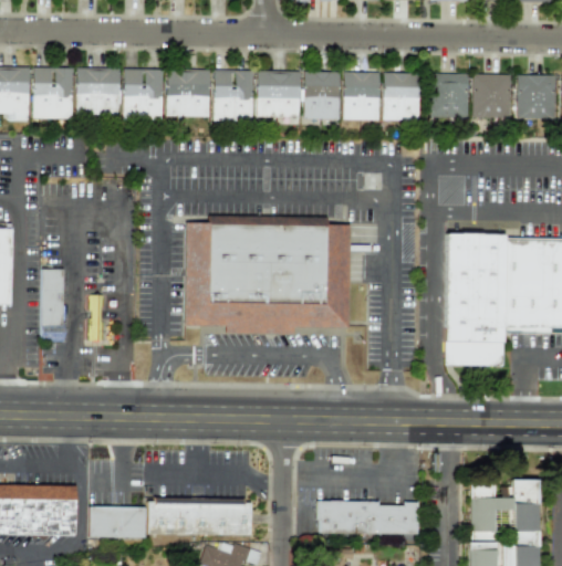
[(30,66),(0,65),(0,113),(8,113),(8,121),(29,121),(30,66)]
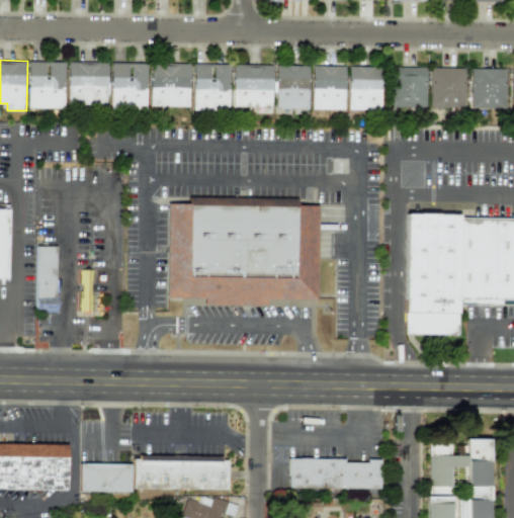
[(29,107),(66,108),(67,62),(30,61),(29,107)]
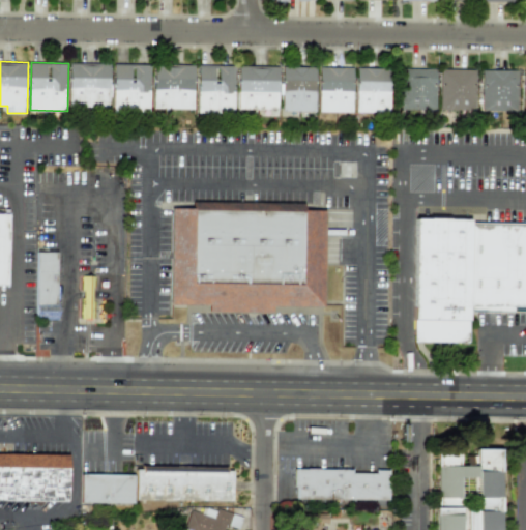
[(70,107),(112,107),(112,63),(71,62),(70,107)]
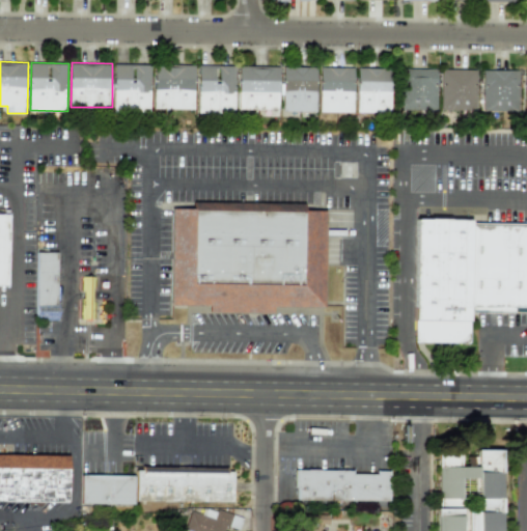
[(115,112),(151,112),(153,64),(115,63),(115,112)]
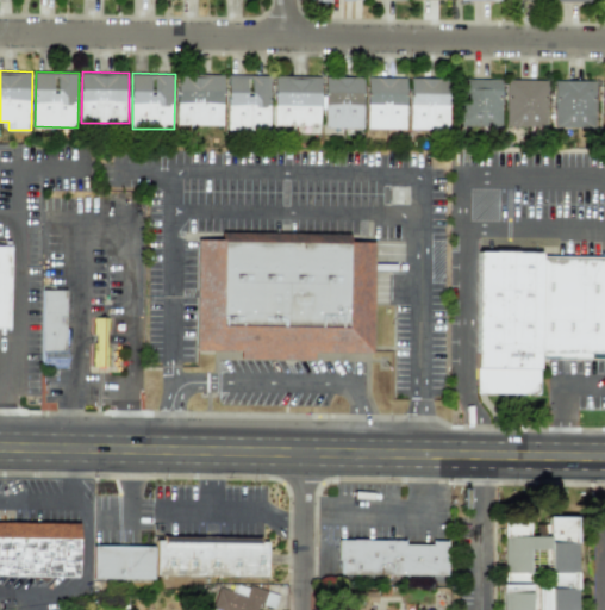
[(179,124),(225,125),(226,75),(180,74),(179,124)]
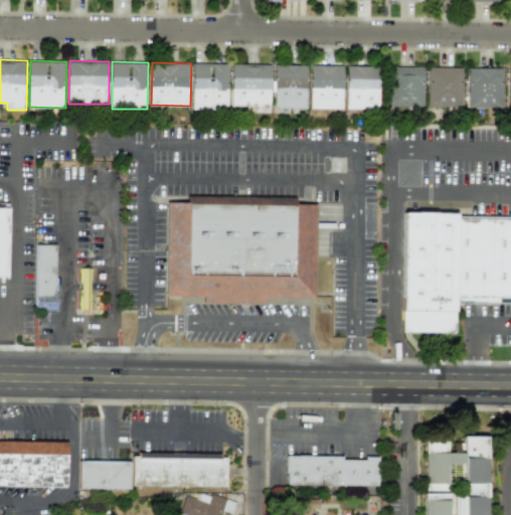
[(230,63),(194,62),(193,110),(229,110),(230,63)]
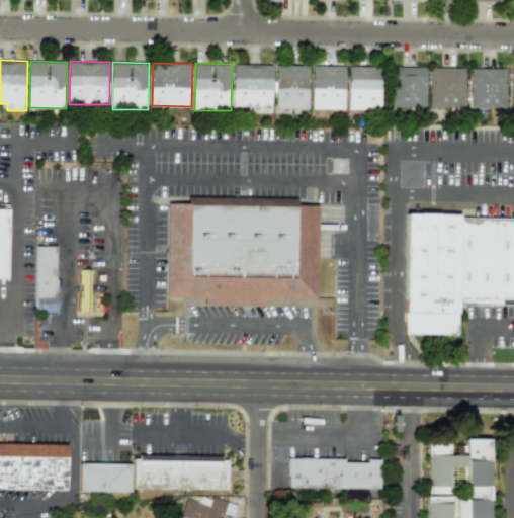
[(274,106),(274,65),(235,64),(235,106),(274,106)]
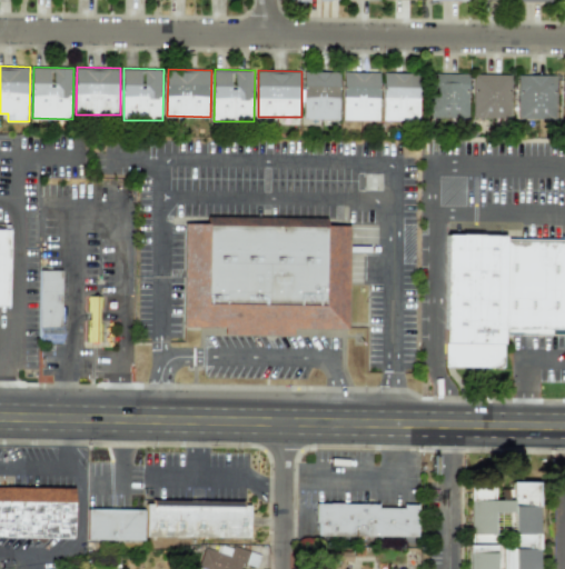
[(342,71),(306,70),(305,118),(340,119),(342,71)]
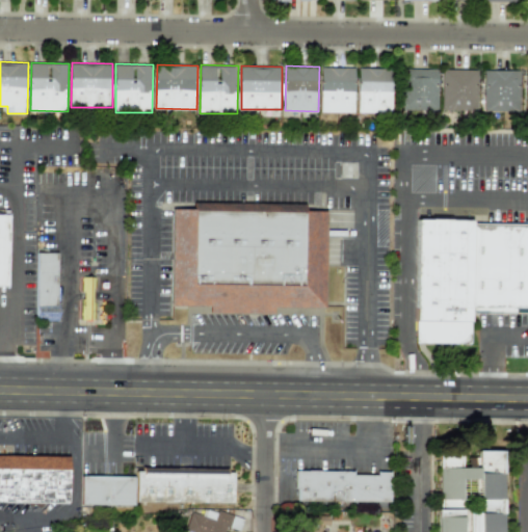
[(322,112),(355,112),(357,68),(322,67),(322,112)]
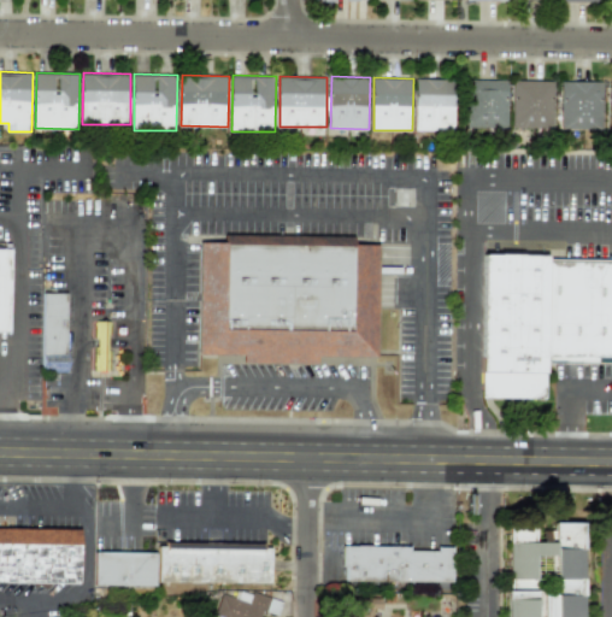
[(417,130),(455,130),(457,80),(418,78),(417,130)]
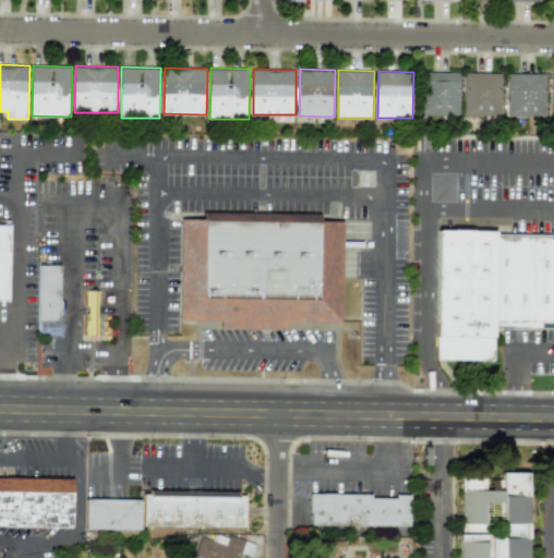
[(461,72),(424,72),(424,114),(461,116),(461,72)]
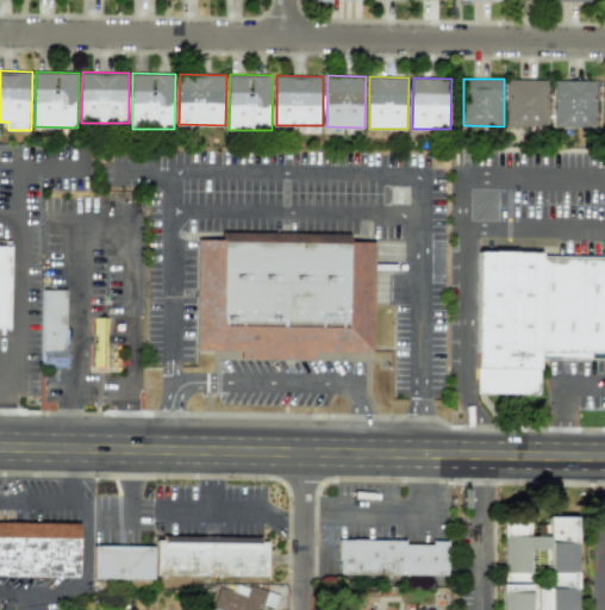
[(509,126),(548,126),(549,80),(510,79),(509,126)]
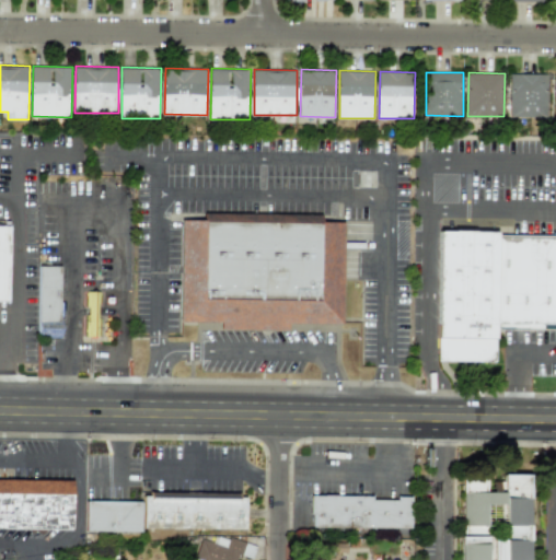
[(549,73),(511,73),(511,116),(548,117),(549,73)]
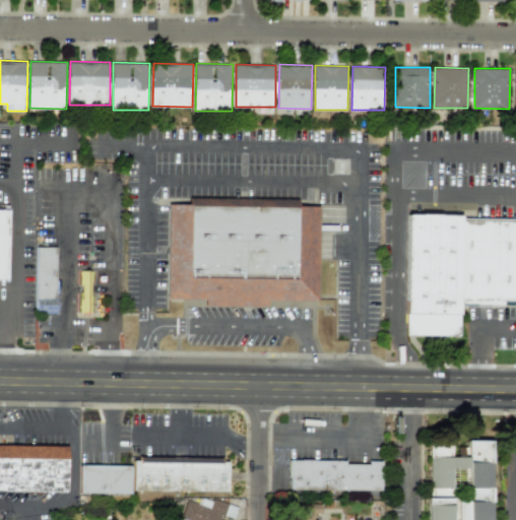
[(320,301),(321,206),(300,205),(300,199),(191,198),(191,204),(170,204),(170,299),(206,300),(206,305),(269,306),(270,300),(320,301)]
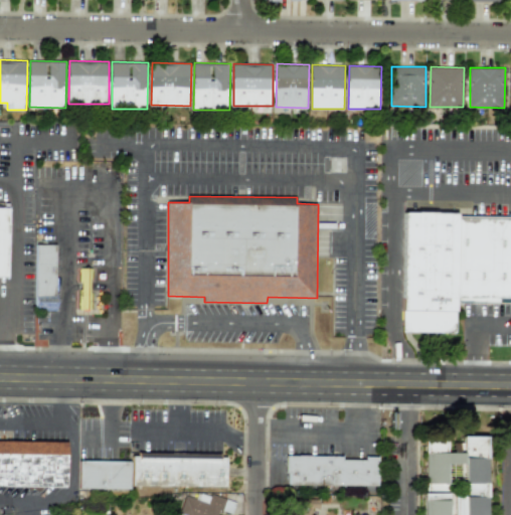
[(0,203),(12,204),(10,277),(0,277),(0,203)]
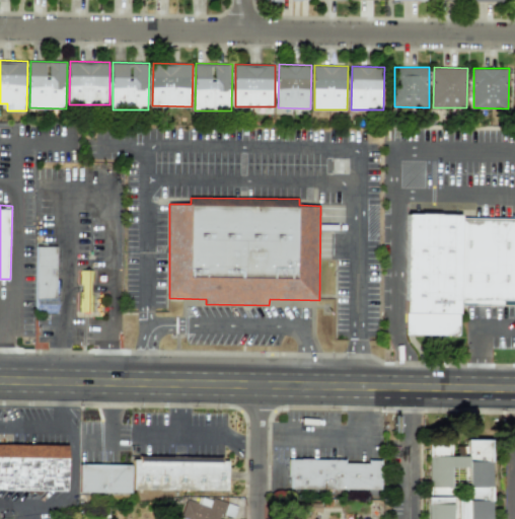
[(514,218),(462,217),(462,215),(410,214),(407,335),(460,336),(460,304),(504,305),(504,301),(514,301),(514,218)]
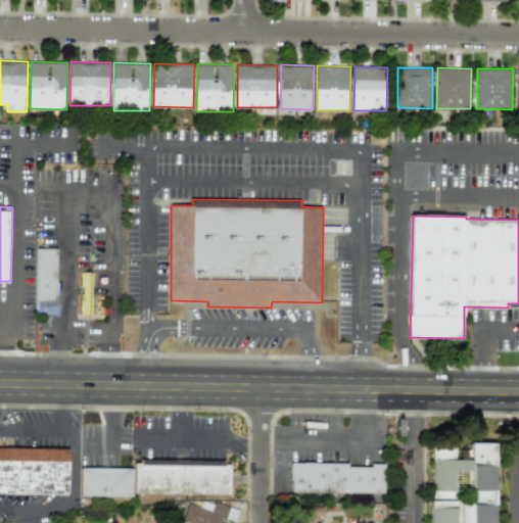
[(58,316),(59,248),(39,248),(38,315),(58,316)]
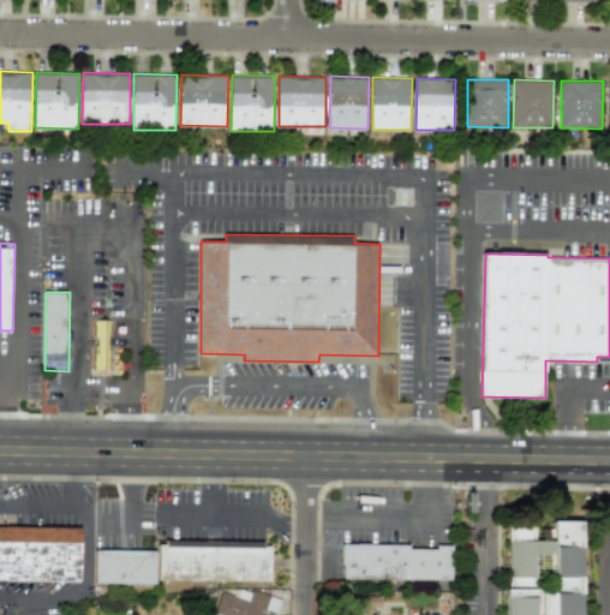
[(111,370),(112,320),(97,320),(97,369),(111,370)]
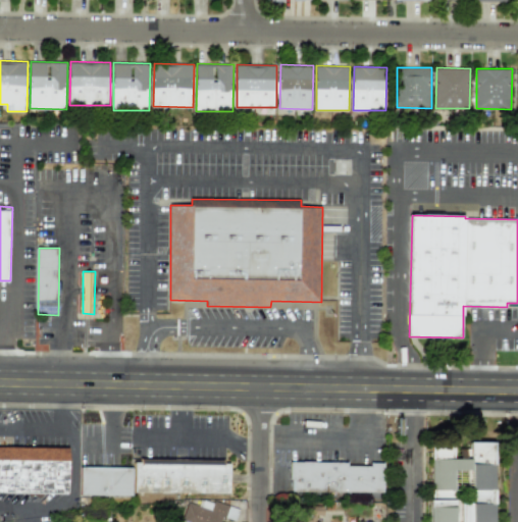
[(496,521),(497,442),(471,442),(471,460),(457,460),(457,447),(433,447),(432,521),(456,521),(456,497),(462,497),(461,521),(496,521)]
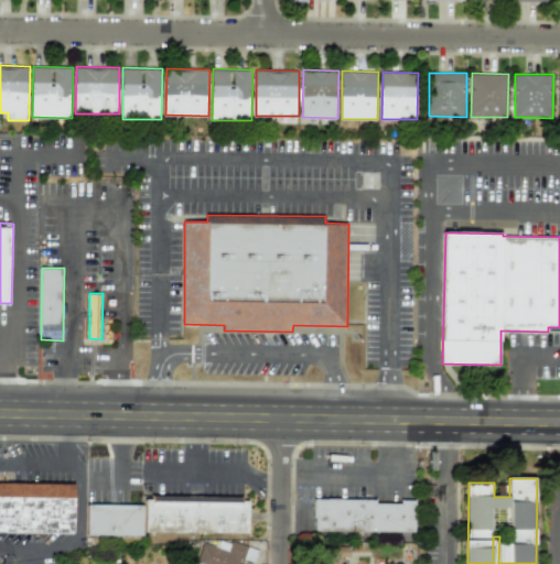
[(76,485),(0,483),(0,532),(75,534),(76,485)]
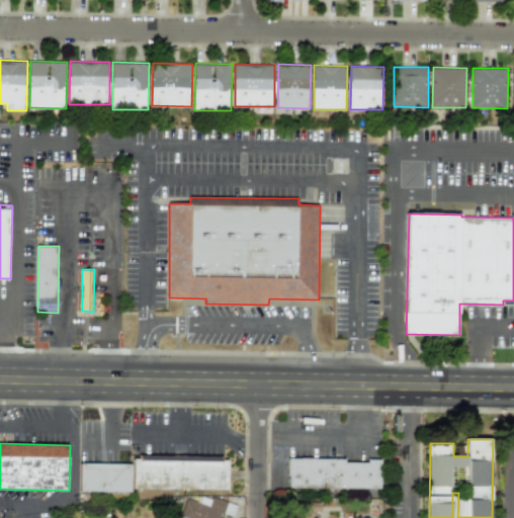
[(135,455),(135,488),(229,490),(230,457),(135,455)]
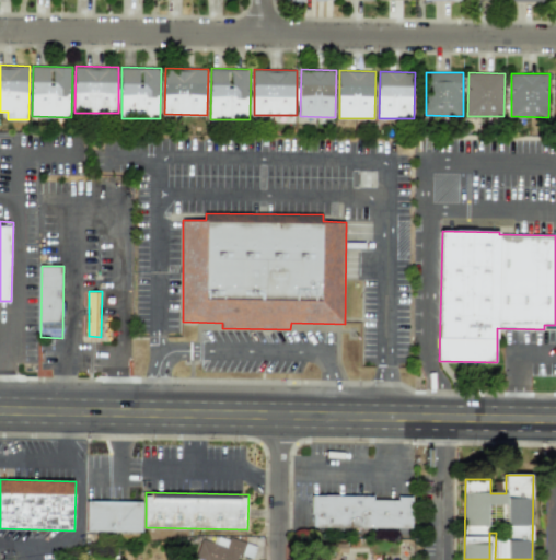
[(414,528),(414,497),(400,497),(400,498),(314,497),(314,527),(414,528)]
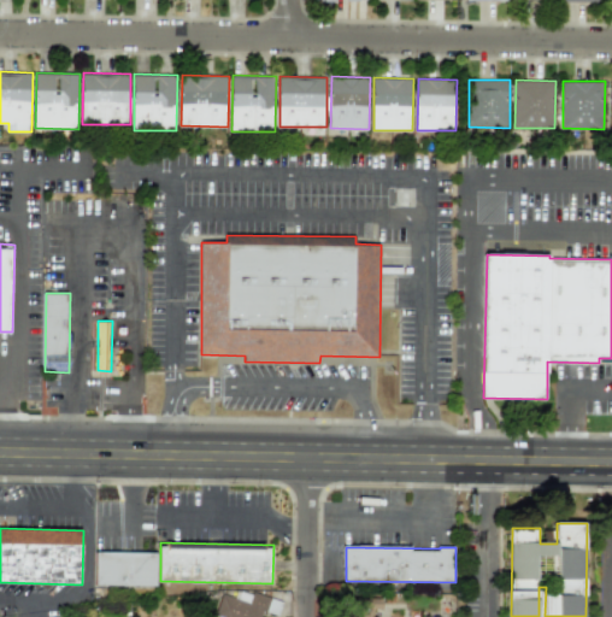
[(159,553),(99,552),(98,586),(158,587),(159,553)]
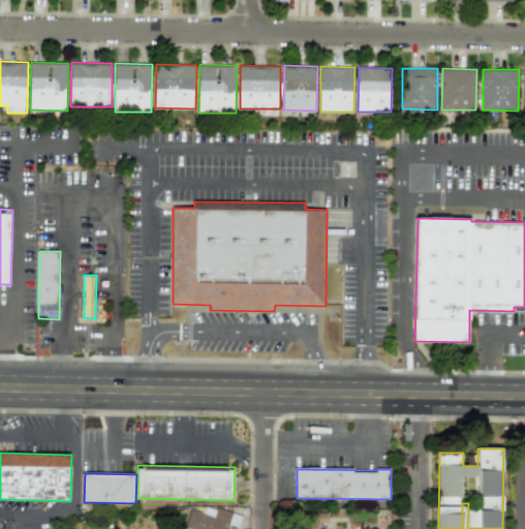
[(245,515),(206,506),(204,512),(192,509),(187,528),(224,528),(226,524),(242,528),(245,515)]
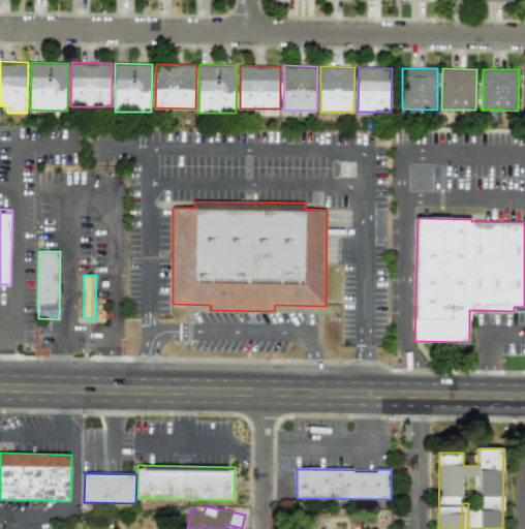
[(321,528),(321,521),(330,520),(330,514),(311,515),(311,528),(321,528)]
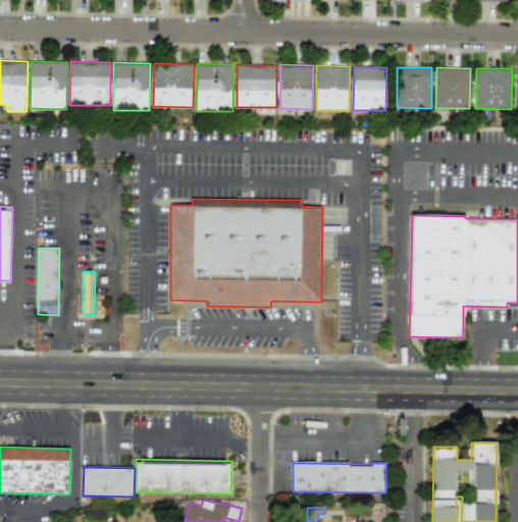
All buildings are outlined.
